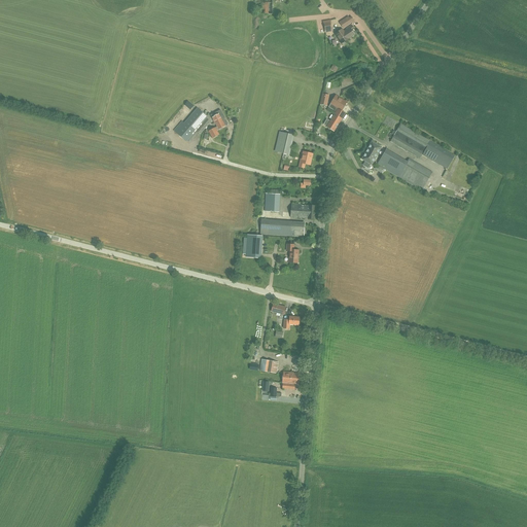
[(265,13),(275,13),(275,2),(264,2),(265,13)]
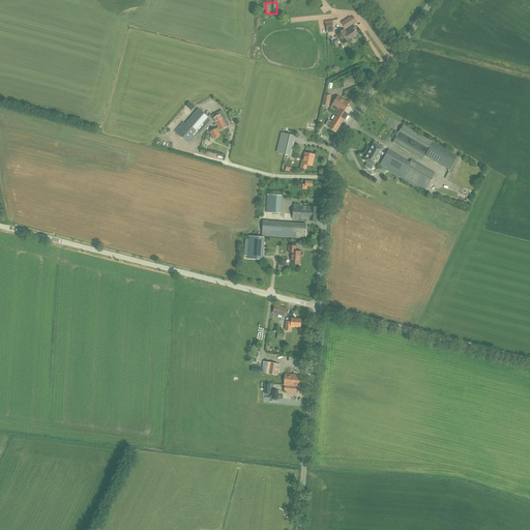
[(357,22),(354,18),(349,21),(348,19),(342,23),(345,28),(353,23),(354,24),(357,22)]
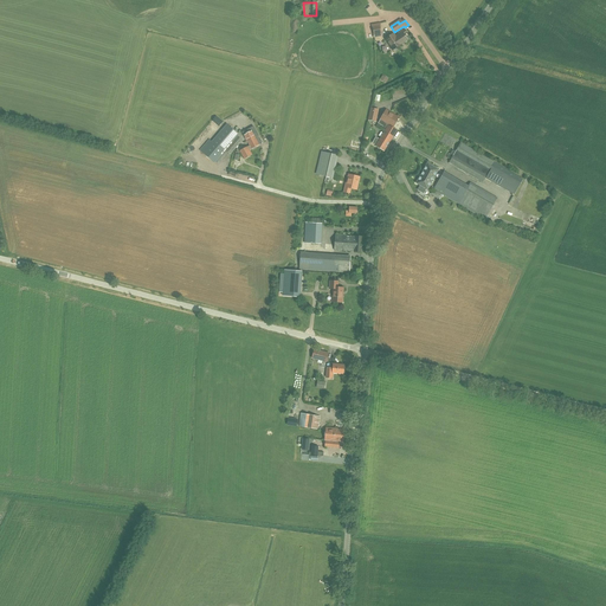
[(382,37),(381,23),(371,25),(372,30),(373,30),(373,33),(373,38),(382,37)]
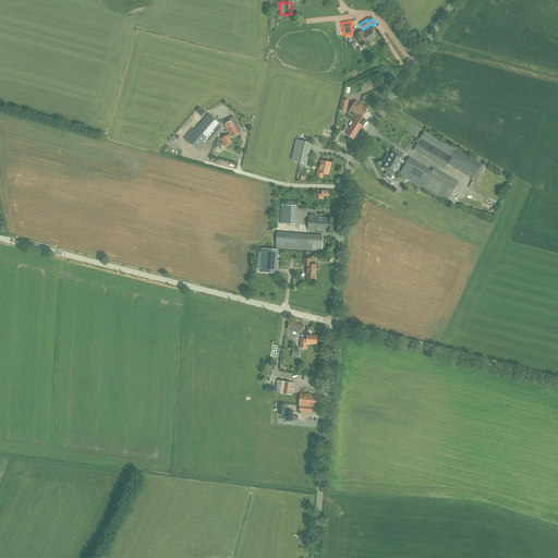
[(375,37),(372,32),(374,29),(373,27),(366,31),(366,32),(362,35),(361,33),(355,36),(360,44),(363,40),(364,44),(372,39),(375,37)]
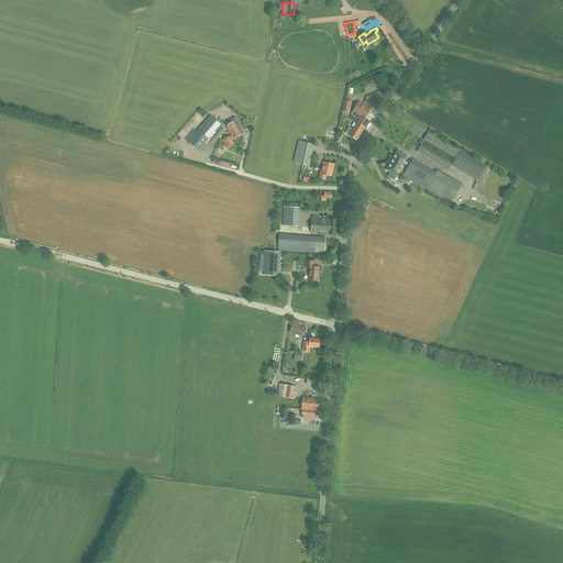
[(350,113),(352,101),(344,100),(342,111),(350,113)]
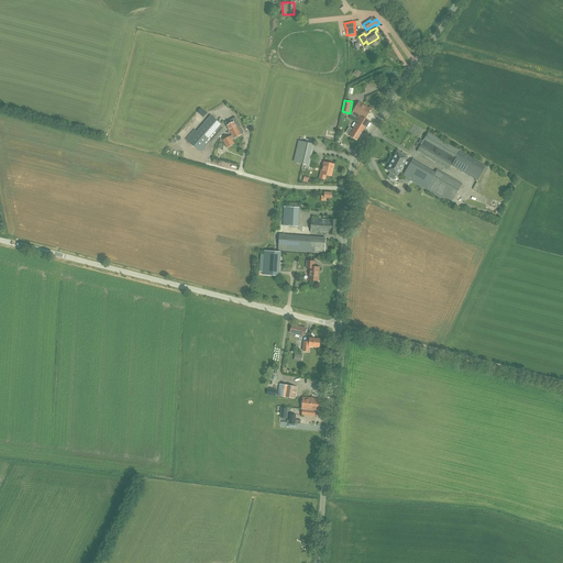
[(357,114),(365,119),(371,109),(360,102),(352,113),(353,114),(354,113),(357,114)]
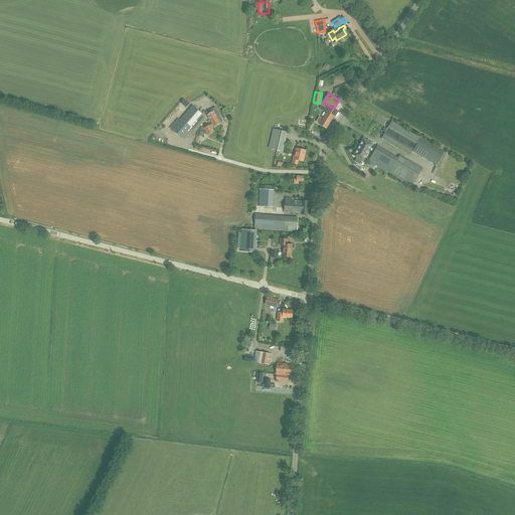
[(186,108),(188,105),(189,104),(184,99),(180,103),(186,108)]
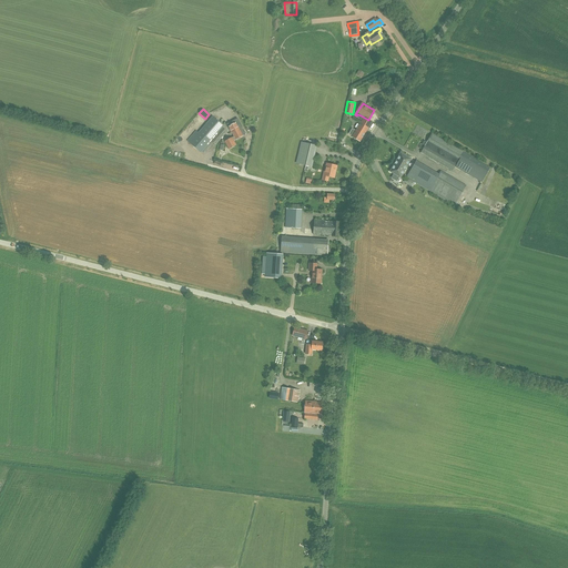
[(361,115),(357,114),(356,115),(355,114),(353,119),(361,123),(356,131),(352,129),(348,134),(352,137),(359,142),(362,139),(365,134),(365,133),(373,122),(368,120),(361,115)]
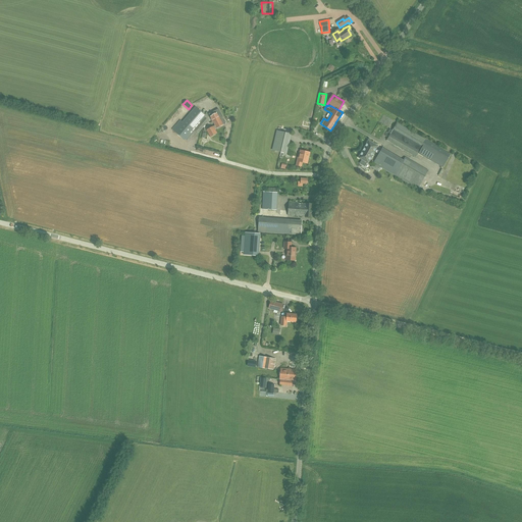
[(198,134),(209,120),(205,117),(206,115),(196,106),(183,121),(180,119),(171,129),(185,141),(186,140),(188,142),(196,132),(198,134)]
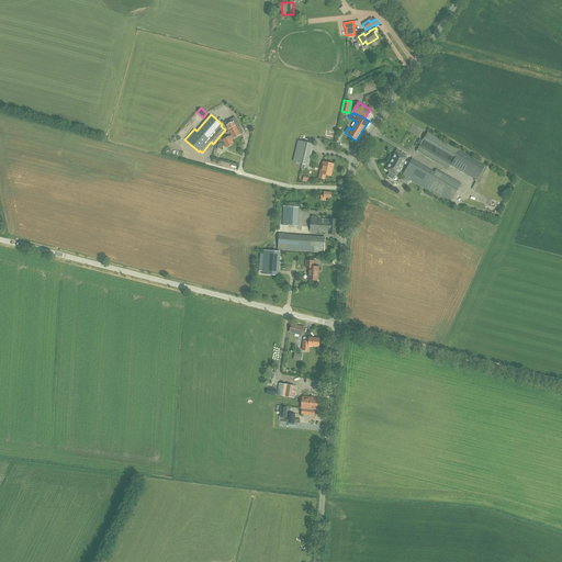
[(228,132),(229,131),(233,138),(240,134),(243,133),(239,126),(235,117),(224,123),(225,125),(228,132)]
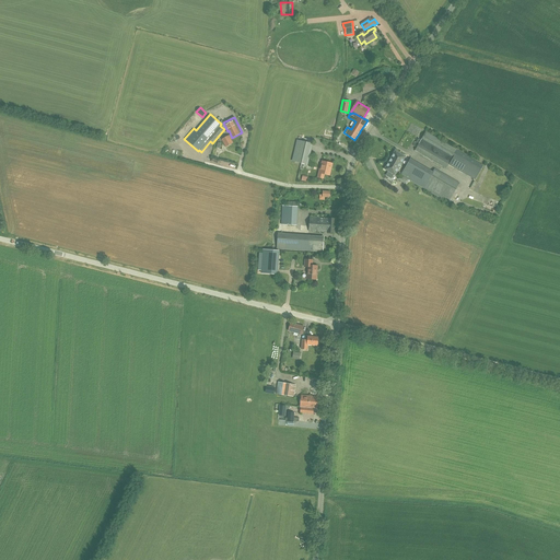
[(418,138),(416,142),(419,143),(415,151),(446,168),(448,164),(475,179),(483,165),(457,151),(457,150),(426,131),(421,139),(418,138)]
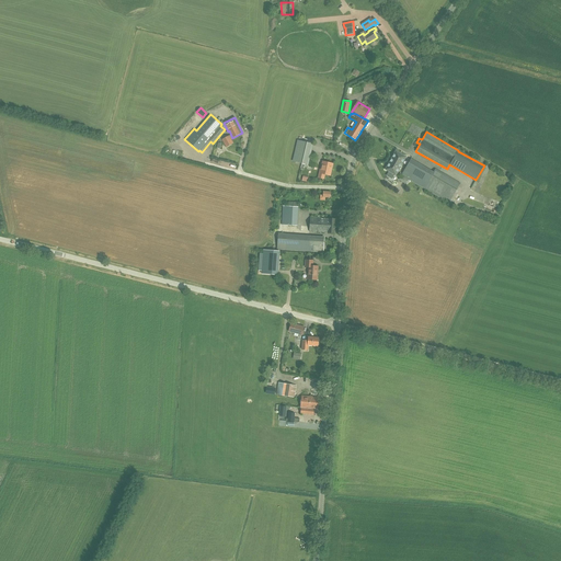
[(226,148),(235,144),(230,135),(221,139),(226,148)]
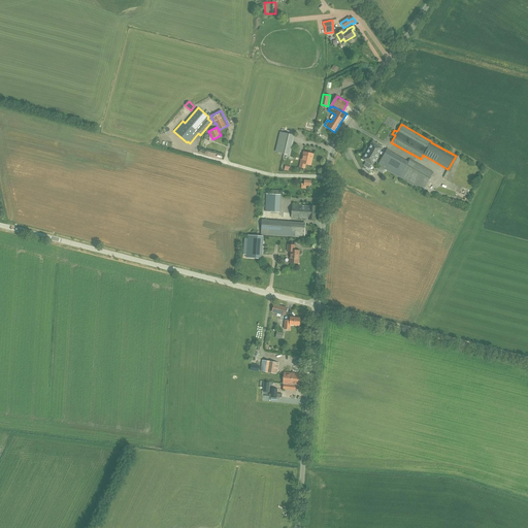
[(290,155),(294,135),(281,132),(275,152),(290,155)]
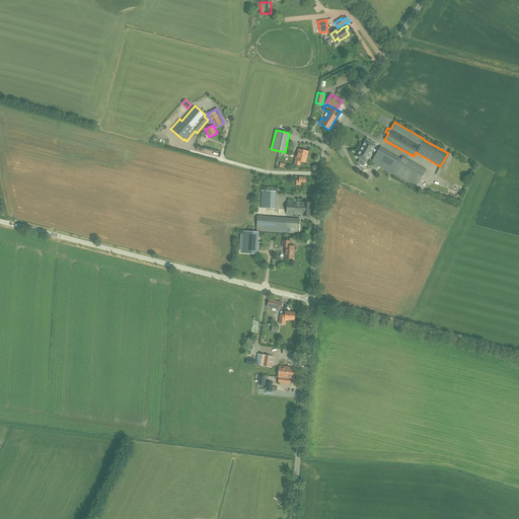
[(366,162),(375,145),(366,140),(356,157),(366,162)]
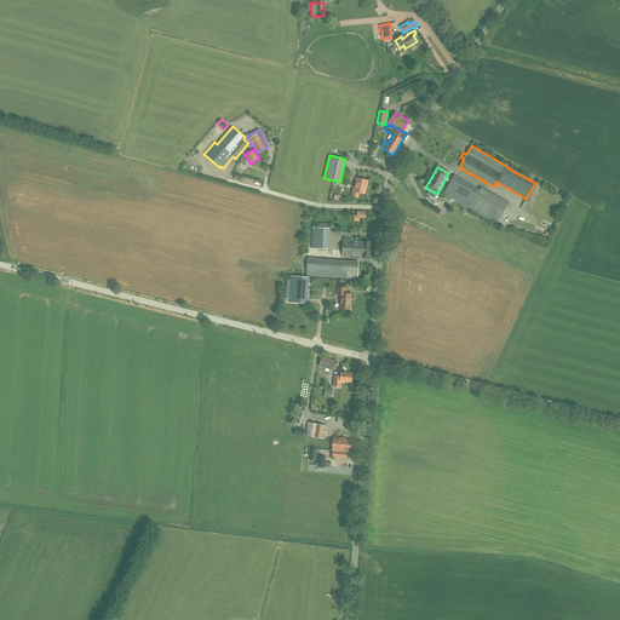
[(480,189),(454,176),(442,197),(449,201),(451,197),(497,224),(509,202),(482,185),(480,189)]
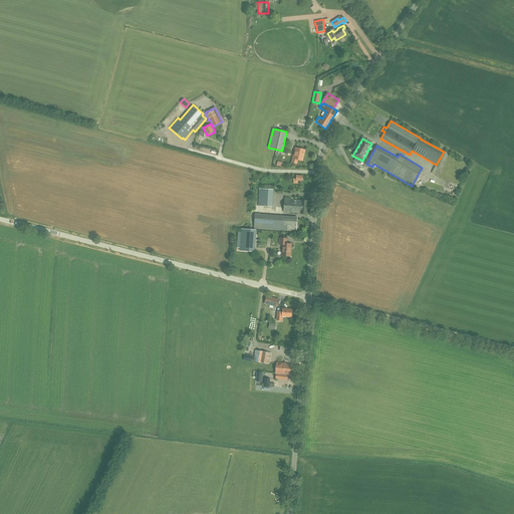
[(302,161),(305,150),(296,148),(295,151),(294,150),(291,163),(297,164),(297,160),(302,161)]
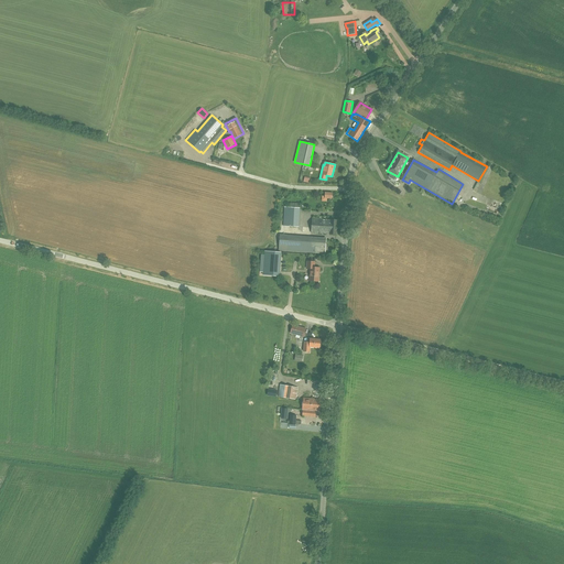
[(299,208),(299,203),(291,203),(291,207),(284,207),(283,226),(299,227),(300,208),(299,208)]
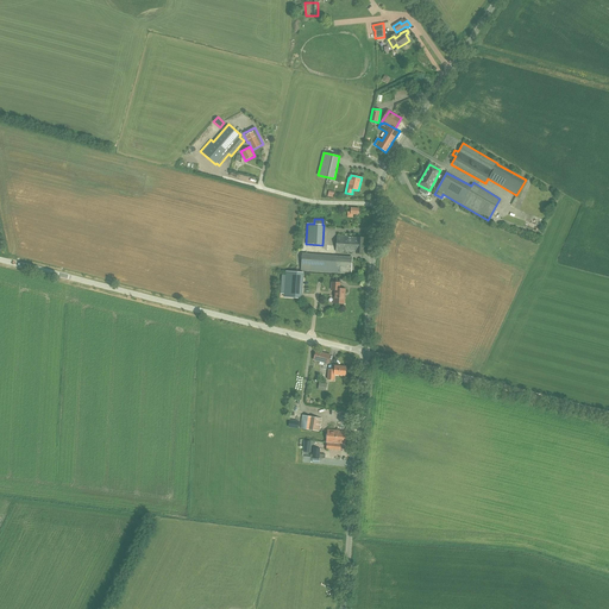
[(357,238),(350,237),(337,236),(336,251),(356,253),(363,253),(364,238),(357,237),(357,238)]
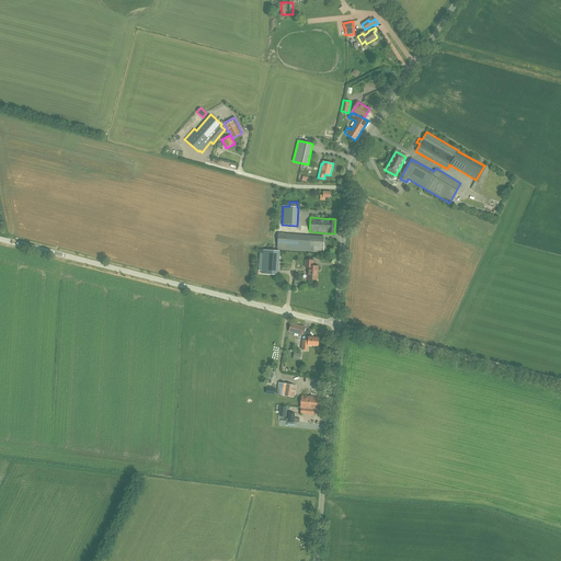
[(323,253),(324,238),(316,237),(311,237),(311,236),(278,233),(277,250),(286,250),(323,253)]
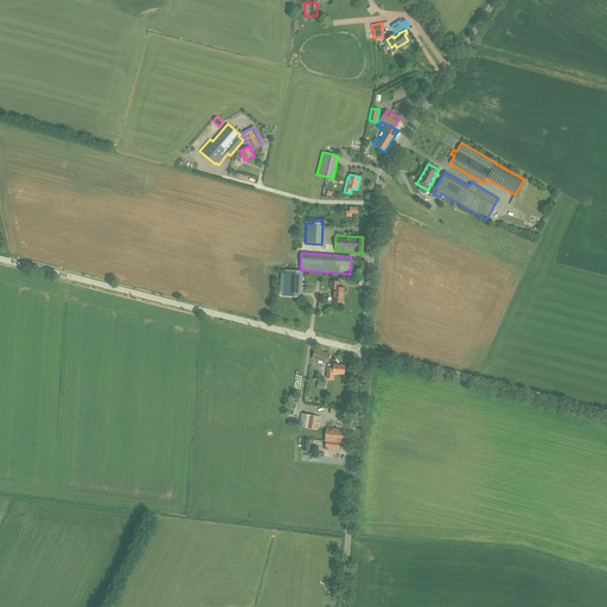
[(301,298),(304,272),(285,270),(285,279),(281,278),(280,288),(283,288),(283,296),(301,298)]
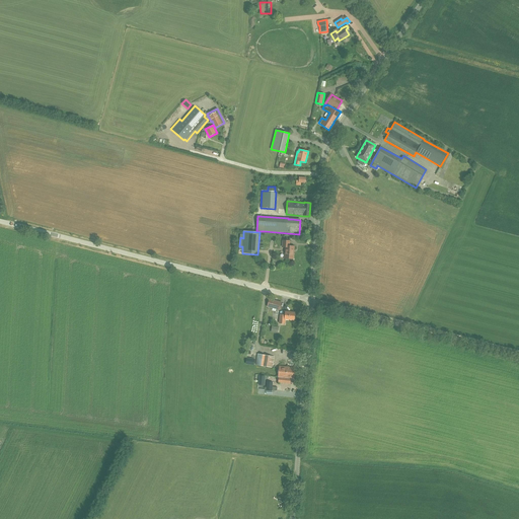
[(294,260),(294,246),(290,245),(290,241),(283,240),(282,247),(285,247),(285,258),(294,260)]
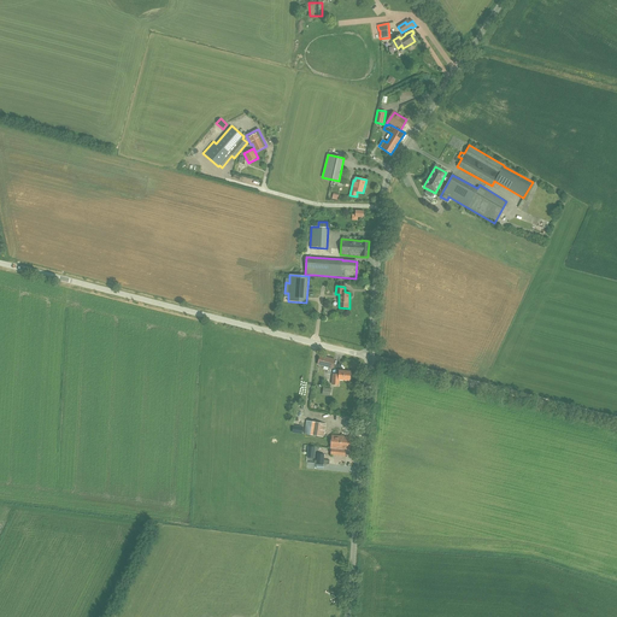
[(333,369),(335,359),(321,356),(318,365),(333,369)]
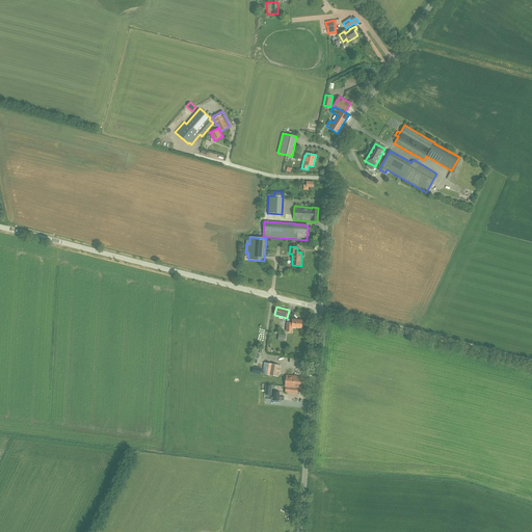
[(301,328),(302,320),(292,319),(292,322),(287,322),(286,331),(292,333),(293,327),(301,328)]
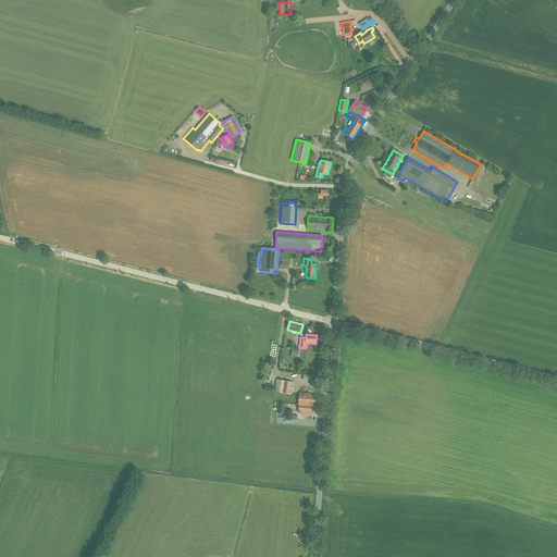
[(293,395),(295,383),(276,380),(274,392),(293,395)]
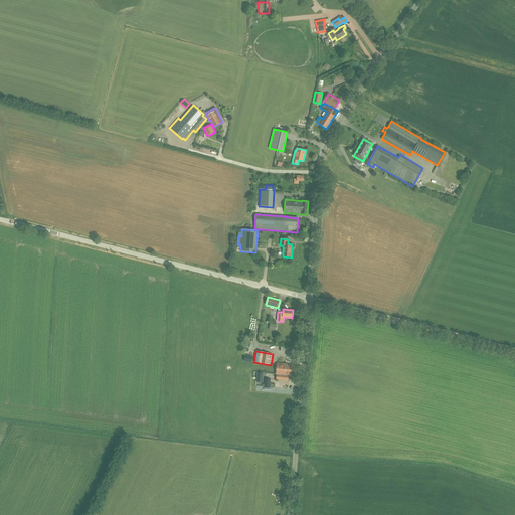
[(293,364),(285,364),(277,363),(276,374),(277,374),(276,380),(289,381),(289,375),(292,375),(293,364)]
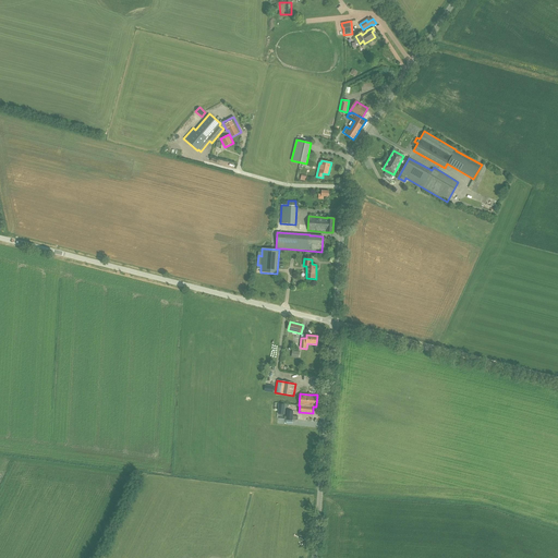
[(298,421),(299,416),(293,416),(293,411),(287,410),(286,420),(292,420),(298,421)]
